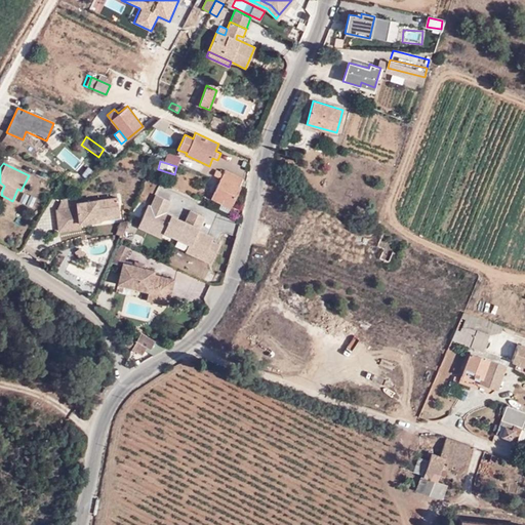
[(242,179),(225,170),(223,173),(220,177),(210,198),(220,203),(218,208),(228,213),(241,186),(239,185),(242,179)]
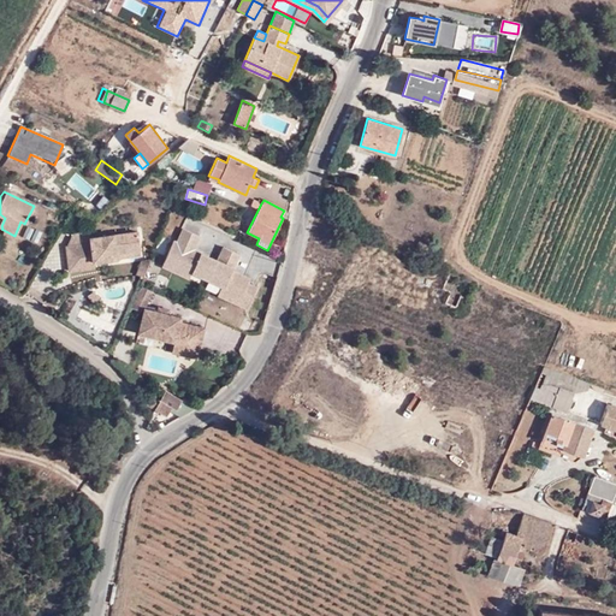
[(25,226),(23,238),(39,243),(42,230),(25,226)]
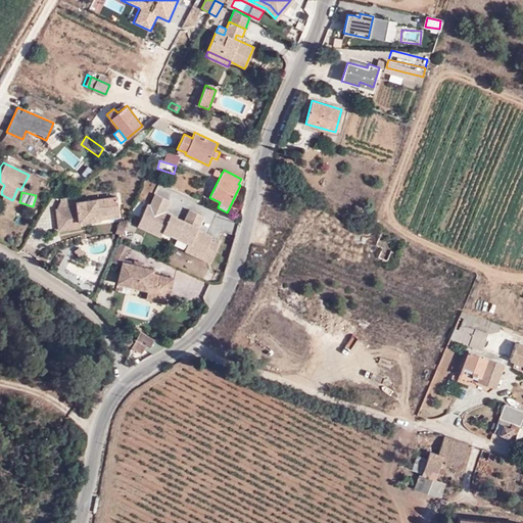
[(209,263),(218,244),(210,240),(203,237),(205,232),(197,229),(203,217),(189,210),(185,221),(164,211),(169,201),(154,194),(150,205),(148,204),(140,222),(161,231),(207,250),(203,259),(209,263)]
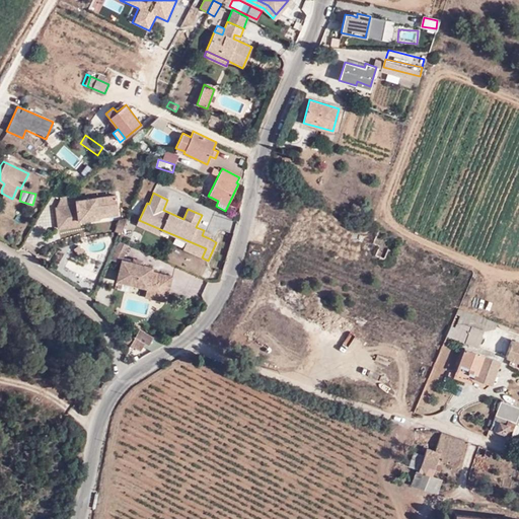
[(76,222),(100,218),(99,213),(117,210),(115,195),(72,202),(73,207),(55,210),(58,229),(76,226),(76,222)]
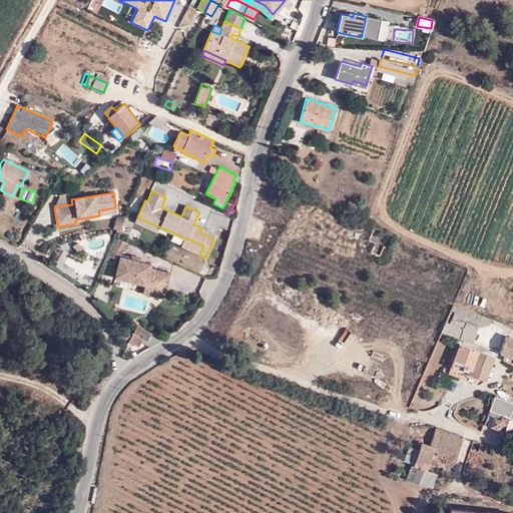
[(98,210),(99,215),(116,212),(115,207),(98,210)]
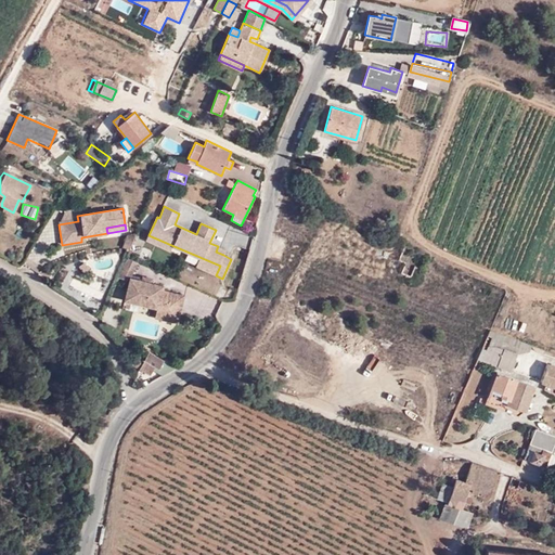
[(123,247),(129,249),(136,235),(133,233),(127,235),(123,247)]
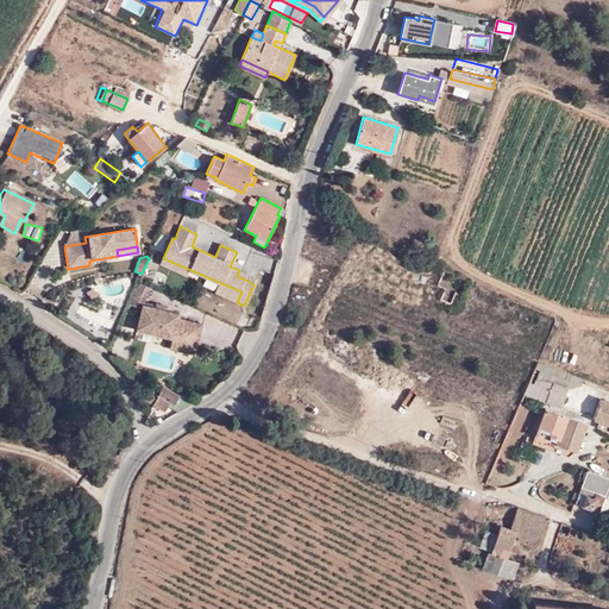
[(188,269),(163,258),(161,264),(186,275),(188,269)]
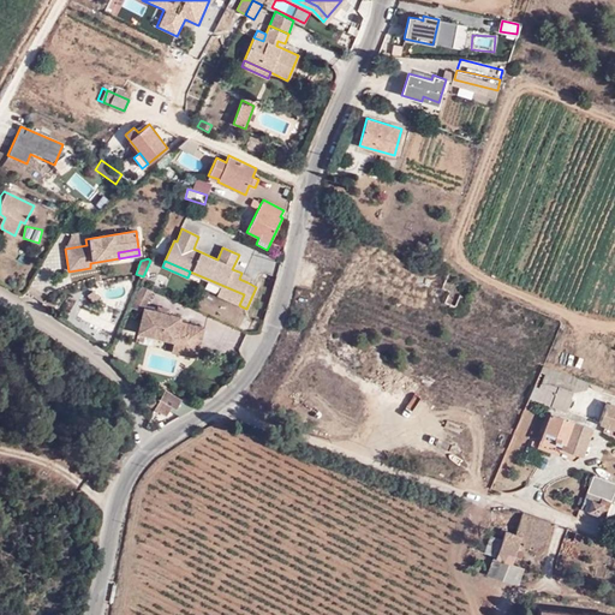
[(102,287),(105,302),(129,297),(126,282),(102,287)]
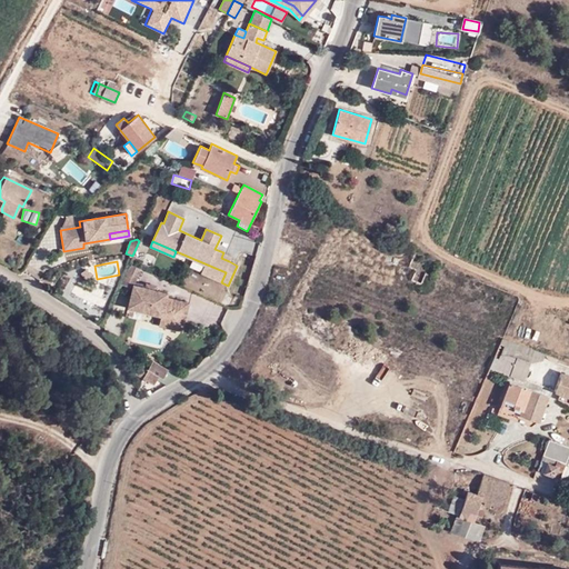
[(221,282),(226,272),(205,265),(201,273),(221,282)]
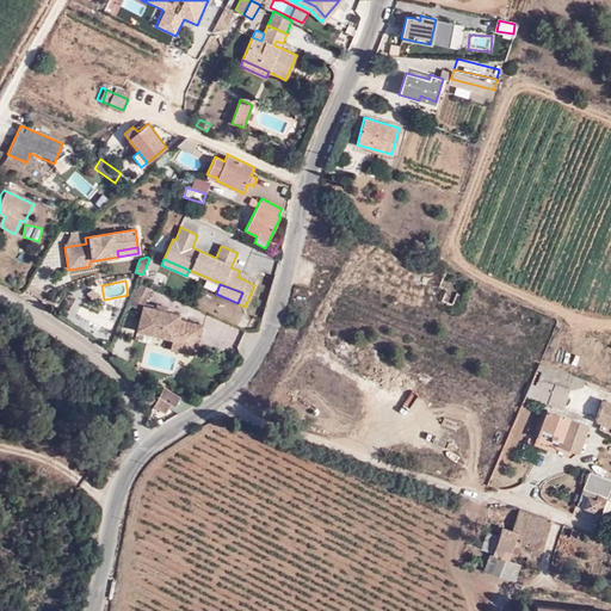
[(137,329),(173,339),(197,345),(202,327),(178,320),(179,316),(168,313),(154,309),(143,307),(137,329)]
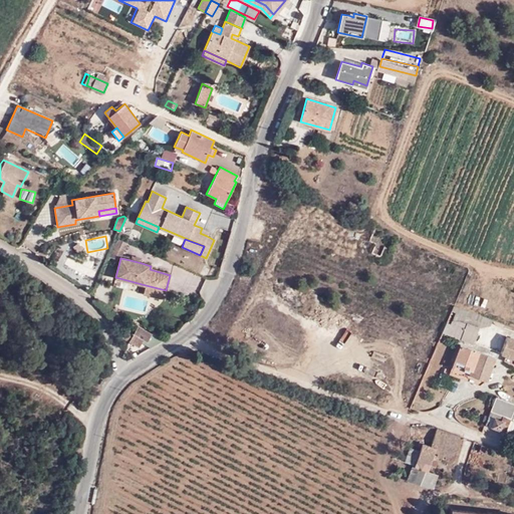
[(166,290),(146,285),(144,293),(164,298),(166,290)]
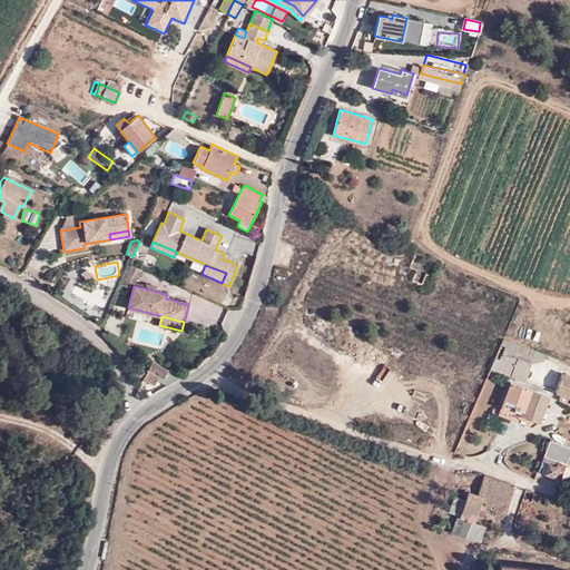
[(523,345),(508,340),(509,345),(522,350),(523,345)]
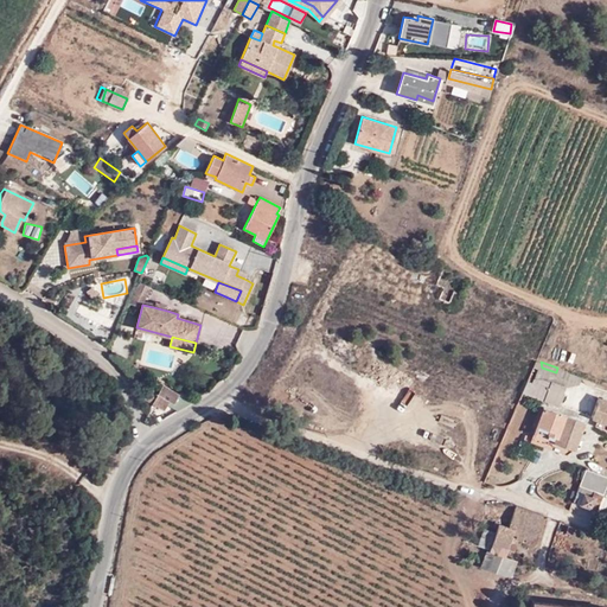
[(570,374),(557,368),(556,372),(579,381),(580,376),(570,374)]
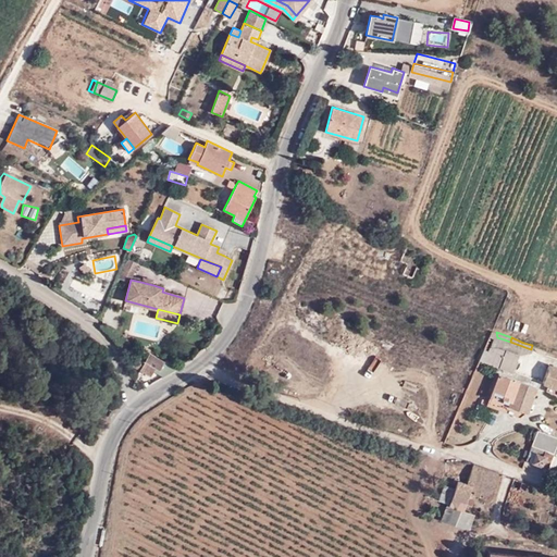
[(510,342),(509,344),(530,353),(531,349),(510,342)]
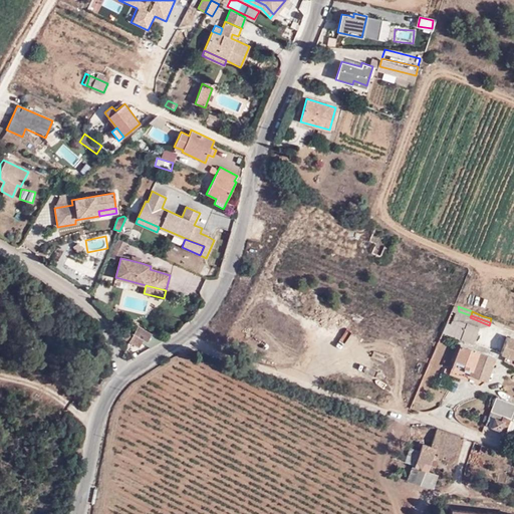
[(458,319),(452,320),(447,333),(473,343),(479,326),(465,320),(458,319)]
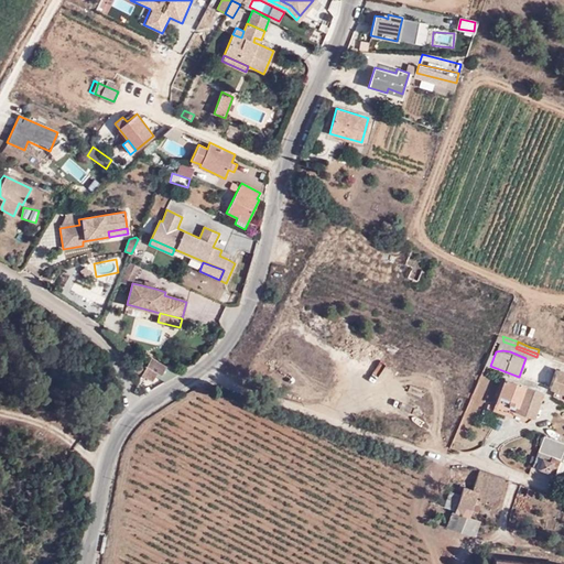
[(151,359),(165,368),(166,367),(151,357),(150,359),(151,359)]
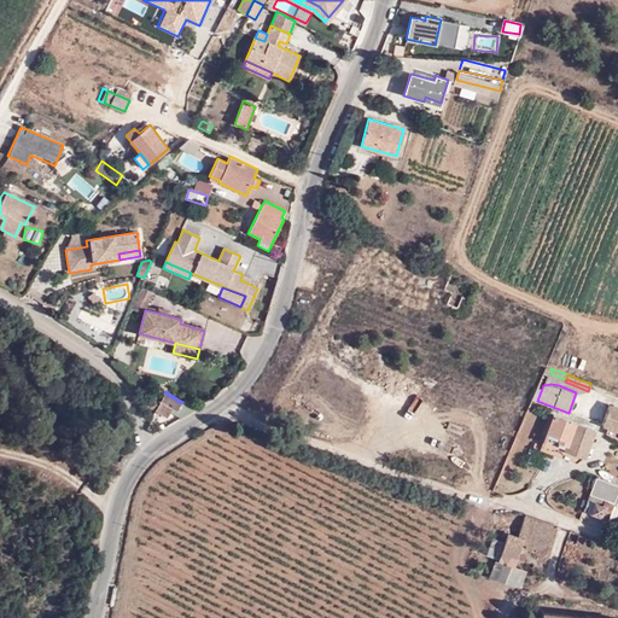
[(144,402),(156,410),(165,394),(164,394),(161,400),(150,392),(144,402)]
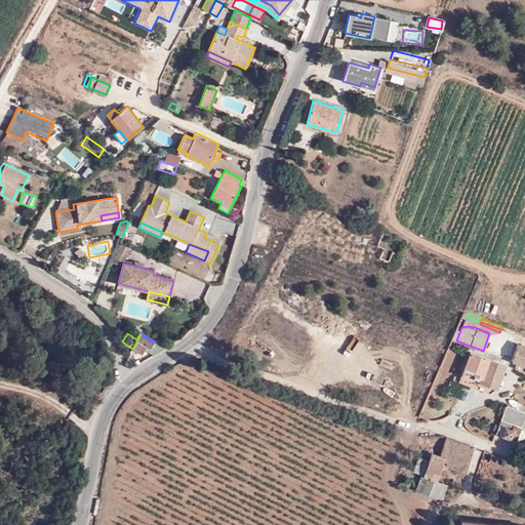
[(140,334),(132,349),(142,355),(146,348),(150,350),(154,342),(140,334)]
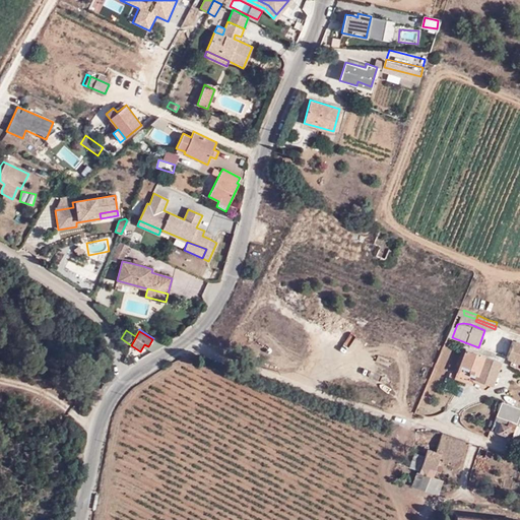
[(519,344),(512,341),(506,358),(512,360),(519,363),(519,344)]
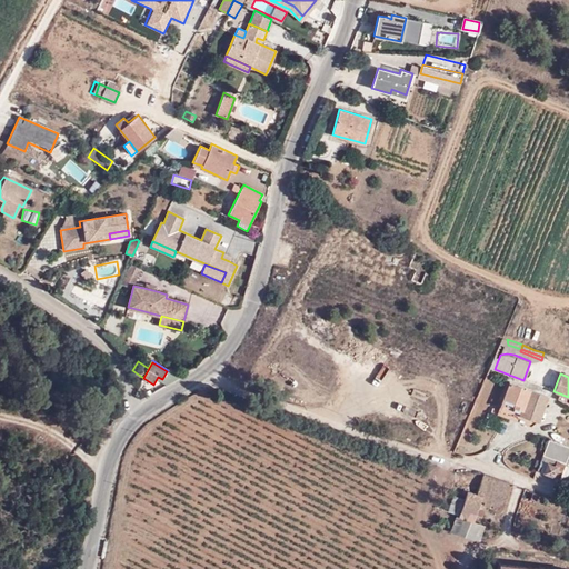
[(519,413),(537,420),(539,420),(548,396),(509,380),(502,397),(515,401),(512,406),(520,408),(519,413)]
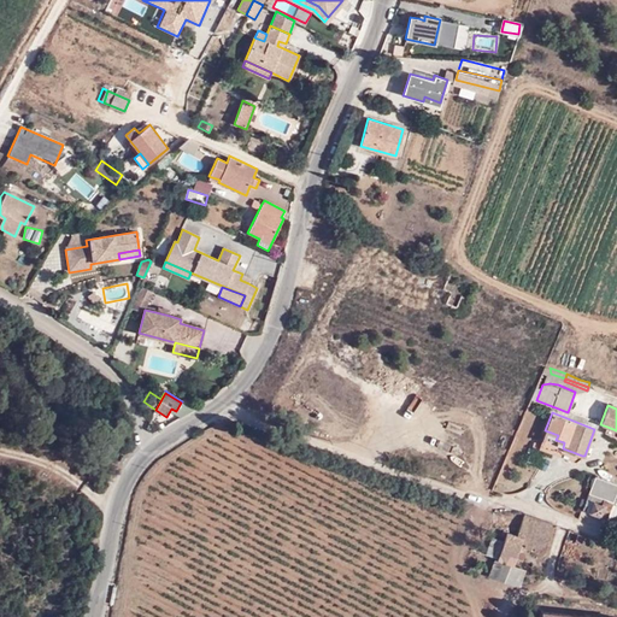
[(574,460),(582,456),(563,448),(564,442),(556,440),(558,435),(545,430),(539,448),(574,460)]
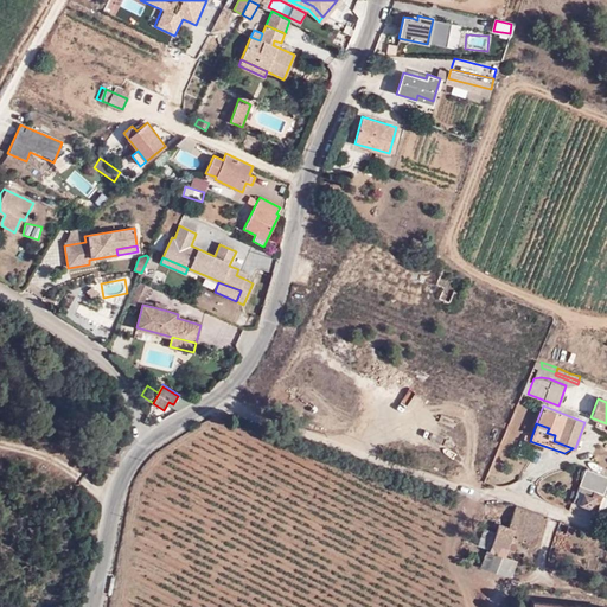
[(606,475),(586,468),(579,487),(594,493),(604,496),(606,483),(606,475)]
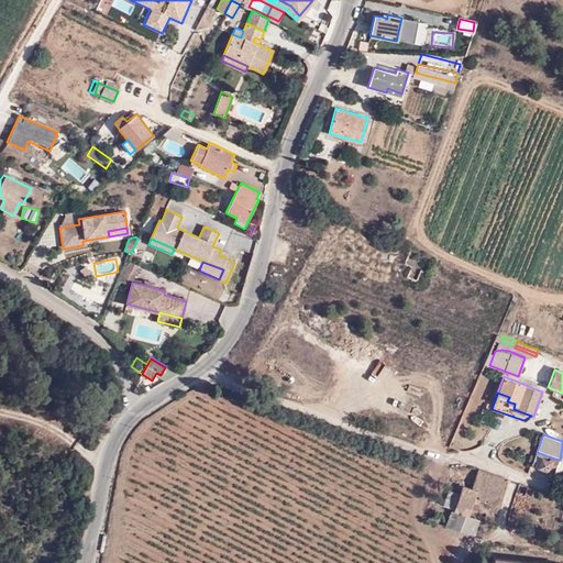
[(537,452),(532,466),(539,470),(550,473),(554,474),(560,460),(551,457),(537,452)]
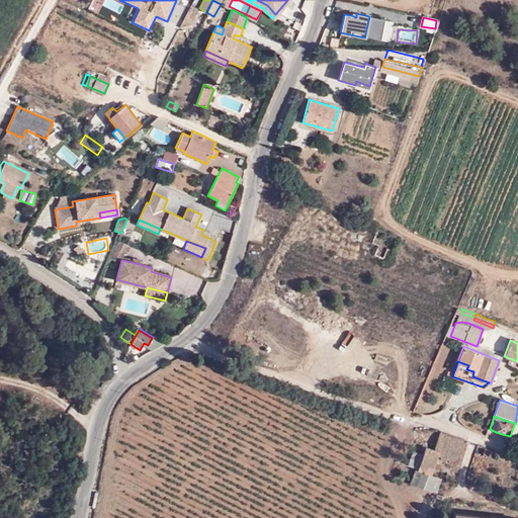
[(465,440),(439,431),(433,448),(426,446),(423,454),(420,464),(418,469),(431,475),(433,468),(436,459),(442,461),(456,466),(465,440)]
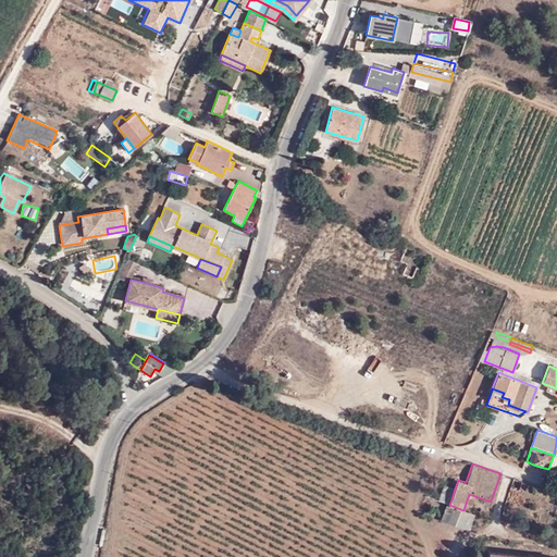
[(452,499),(455,489),(447,485),(443,496),(452,499)]
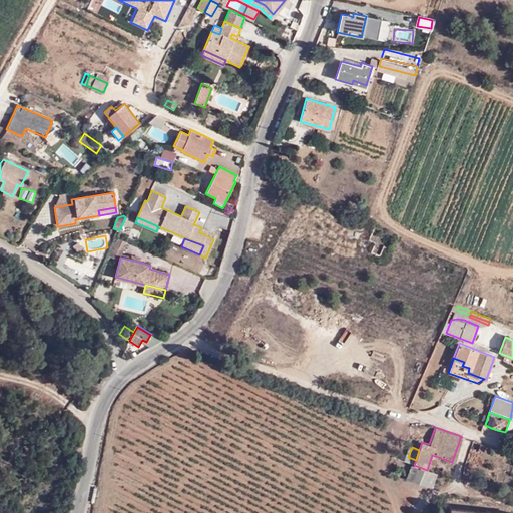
[(435,466),(438,457),(432,455),(429,464),(435,466)]
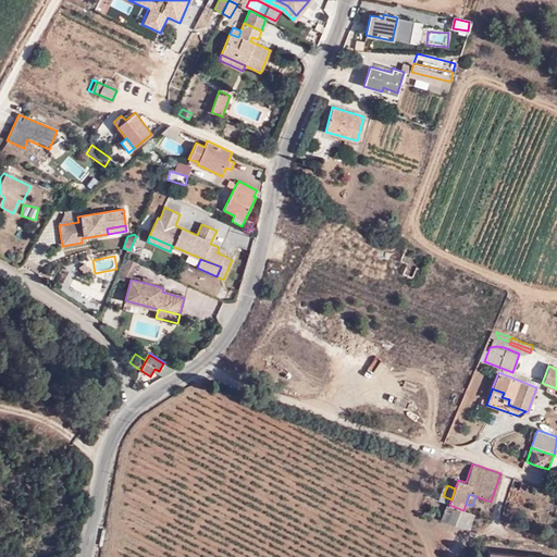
[(475,515),(463,510),(449,505),(446,504),(440,520),(470,531),(475,515)]
